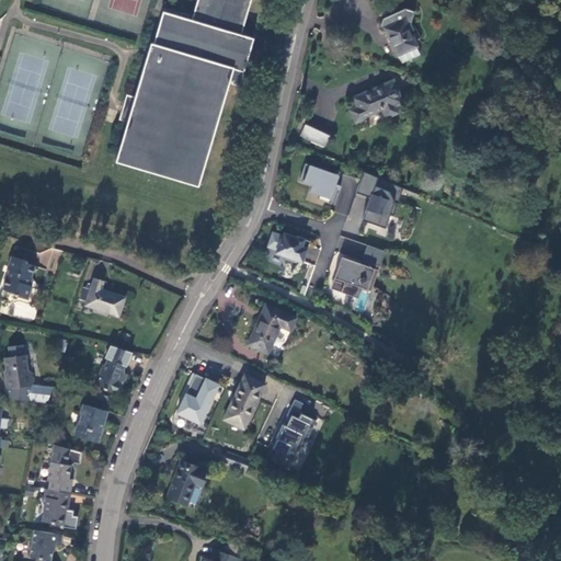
[(199,0),(196,13),(186,10),(185,15),(178,13),(180,8),(168,4),(141,96),(129,93),(125,107),(122,118),(133,122),(123,160),(198,183),(229,81),(242,86),(256,38),(243,35),(253,0),(199,0)]
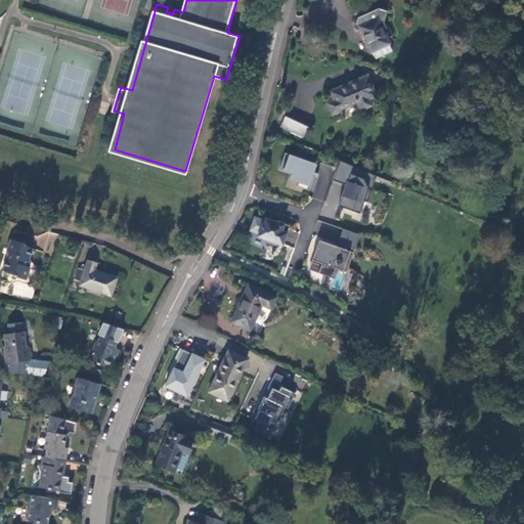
[(388,10),(379,7),(358,17),(355,25),(359,27),(372,52),(373,51),(376,58),(393,50),(389,43),(390,43),(384,29),(387,28),(384,22),(388,10)]
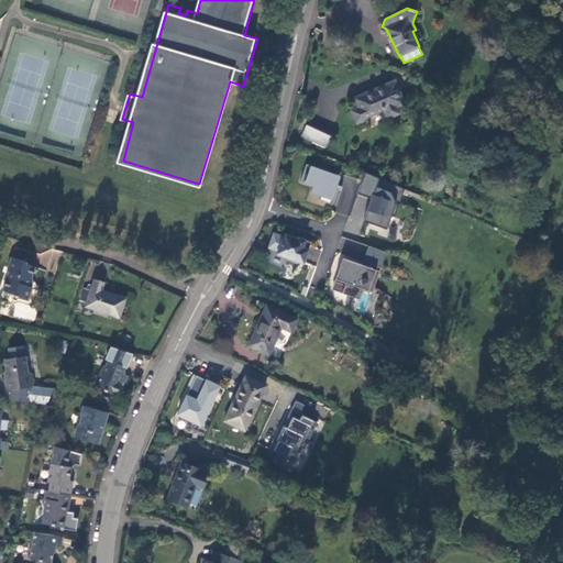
[(395,80),(355,98),(359,108),(351,110),(357,124),(367,120),(367,118),(384,110),(387,119),(400,113),(397,107),(405,103),(395,80)]
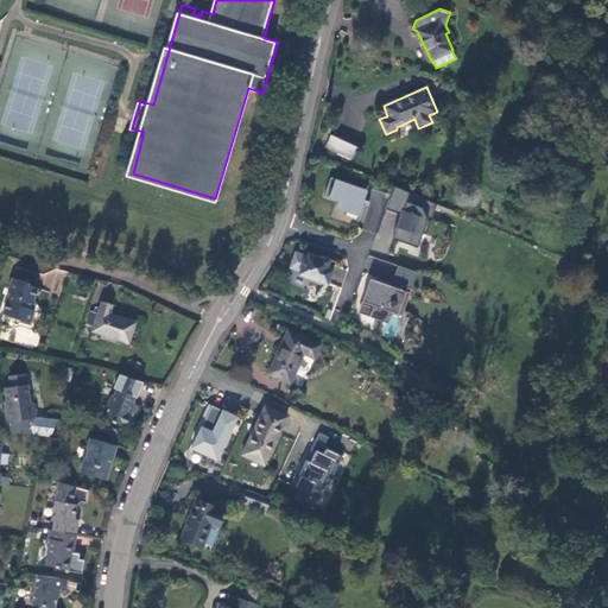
[(360,141),(335,130),(327,146),(353,158),(360,141)]
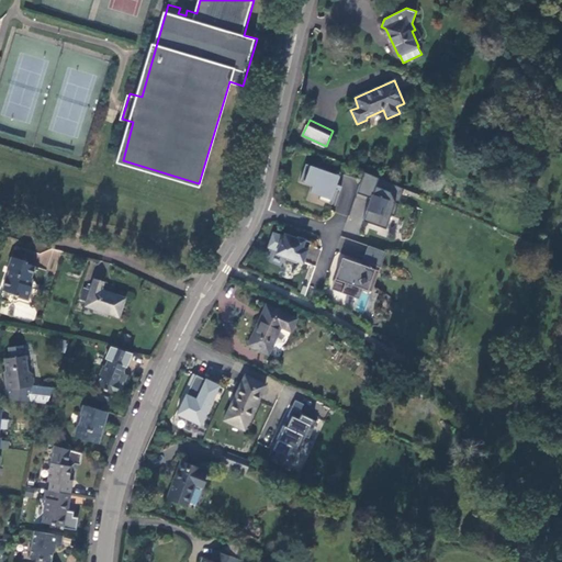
[(339,175),(306,163),(300,180),(313,186),(311,191),(319,195),(318,199),(332,204),(337,189),(335,188),(339,175)]
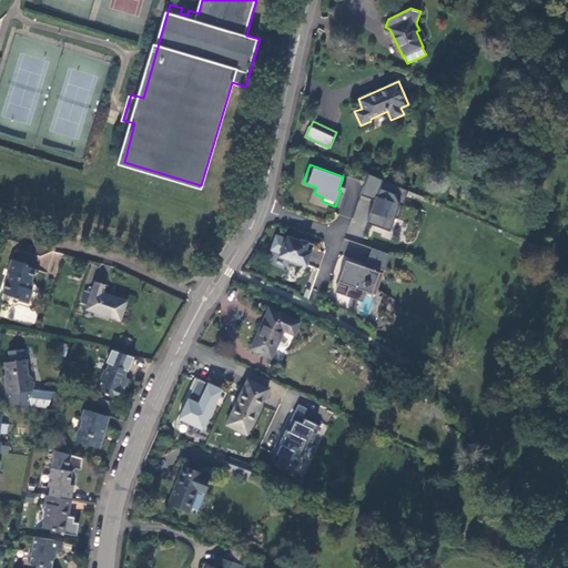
[(409,190),(368,173),(361,194),(375,200),(367,223),(391,231),(395,217),(399,219),(409,190)]
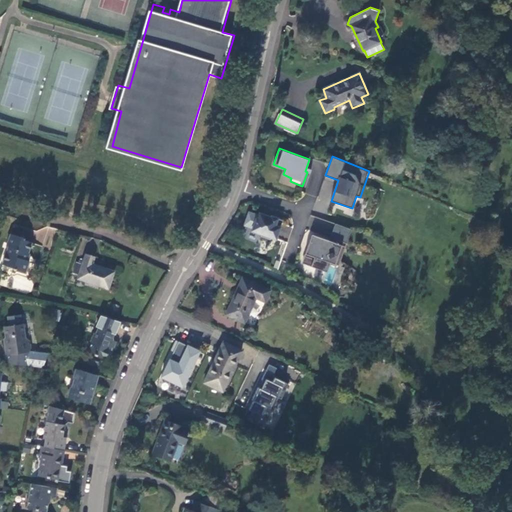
[(272,237),(276,239),(283,220),(271,216),(271,217),(264,215),(264,216),(259,214),(259,215),(249,212),(244,225),(253,228),(252,230),(262,234),(261,236),(271,240),(272,237)]
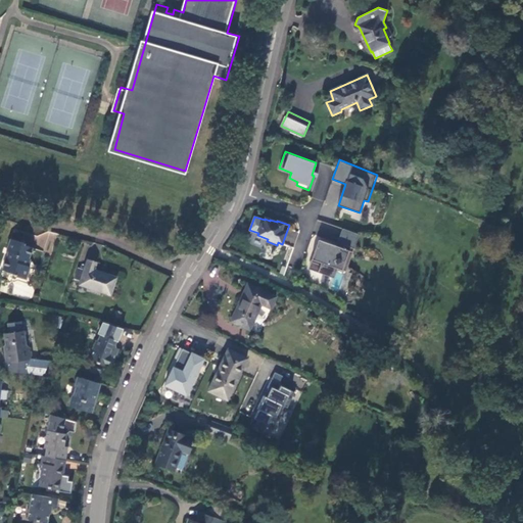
[(24,243),(8,239),(5,250),(6,252),(1,271),(13,275),(13,276),(26,280),(30,267),(24,265),(27,258),(29,256),(32,248),(22,245),(24,243)]
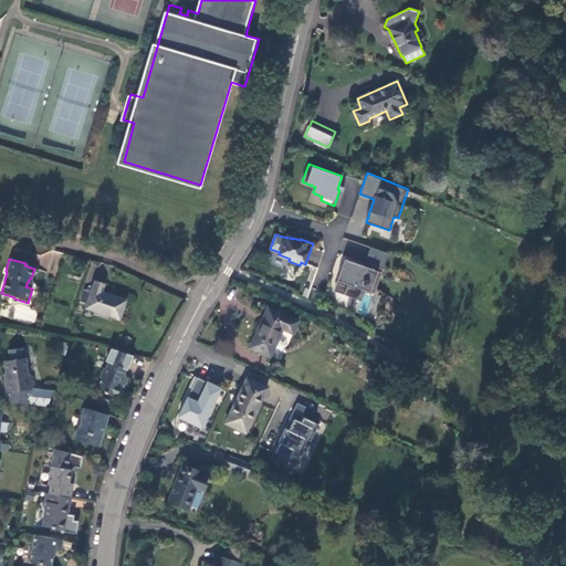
[(353,262),(345,259),(337,283),(347,286),(344,294),(362,301),(366,291),(375,294),(384,269),(374,264),(373,269),(353,262)]
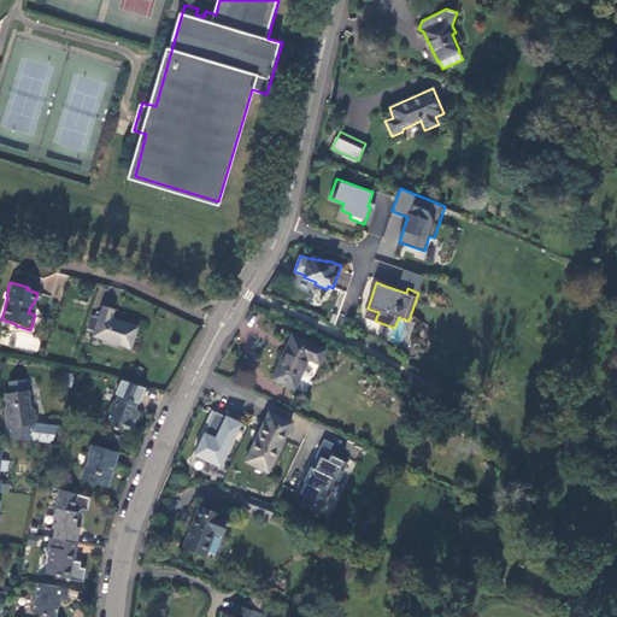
[(95,331),(93,336),(130,350),(136,329),(111,319),(113,311),(104,307),(100,319),(94,317),(89,329),(95,331)]
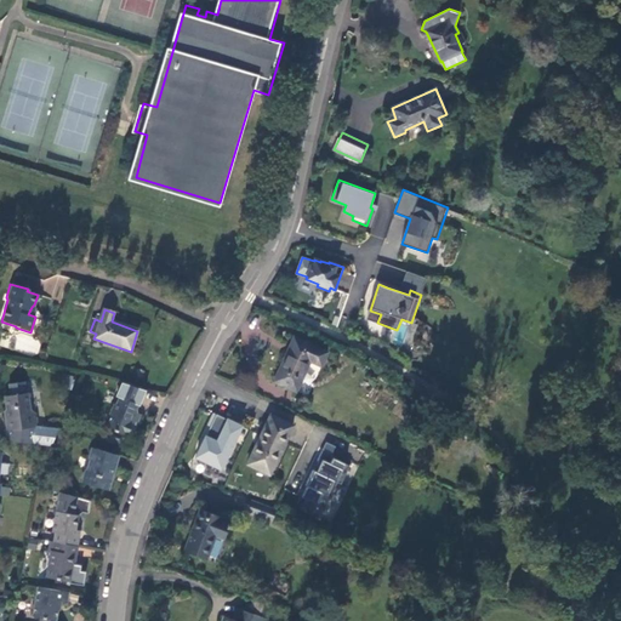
[(329,352),(295,336),(275,381),(297,392),(311,362),(322,366),(329,352)]
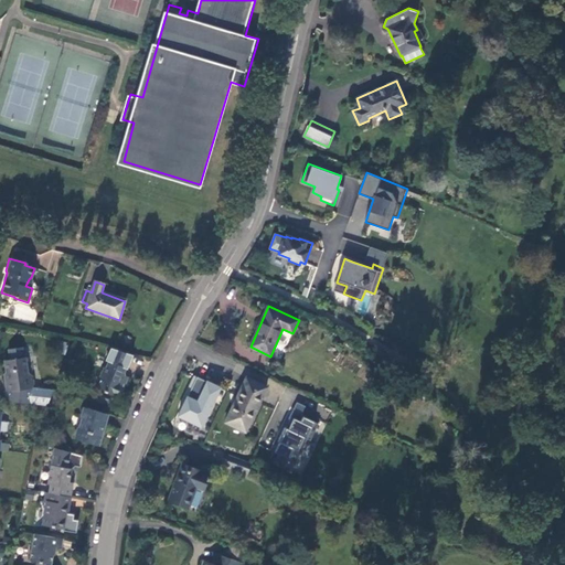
[(366,320),(384,331),(390,320),(373,310),(366,320)]
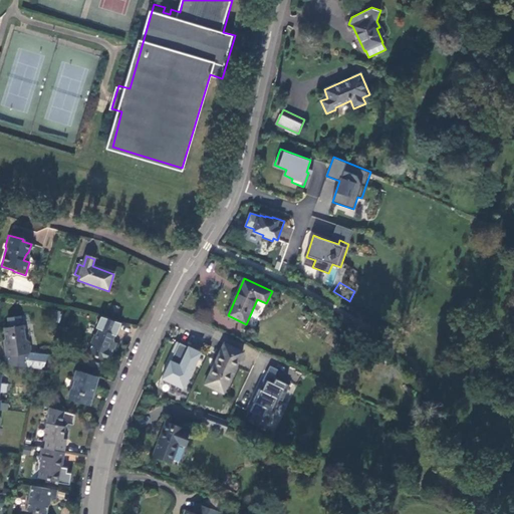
[(9,326),(4,327),(7,345),(5,346),(5,355),(4,364),(27,367),(28,352),(31,352),(30,341),(25,337),(24,323),(20,324),(18,314),(7,316),(9,326)]
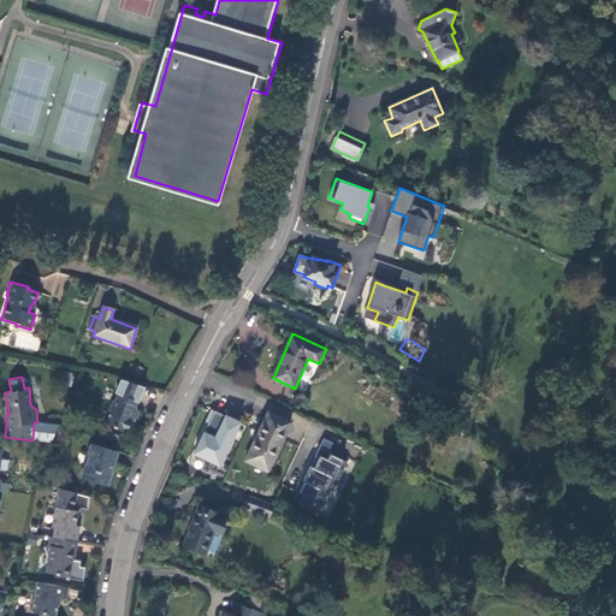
[(134,409),(142,389),(118,381),(114,392),(117,394),(113,402),(113,401),(108,413),(110,413),(106,422),(114,425),(113,428),(124,433),(128,425),(132,427),(138,412),(134,409)]
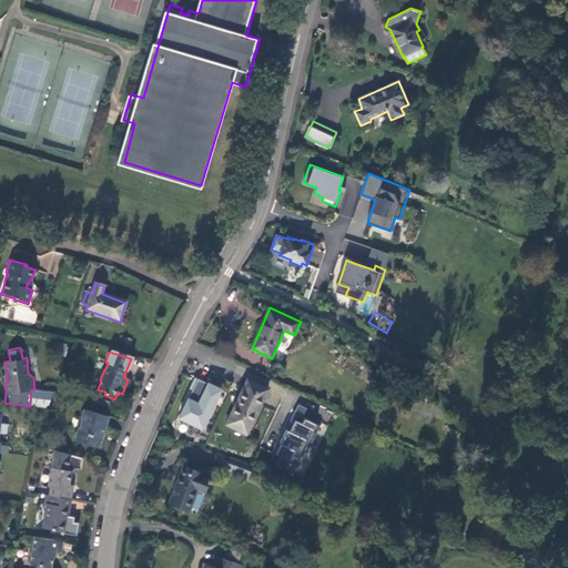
[(194,401),(186,397),(178,421),(205,432),(223,388),(194,377),(189,392),(196,395),(194,401)]
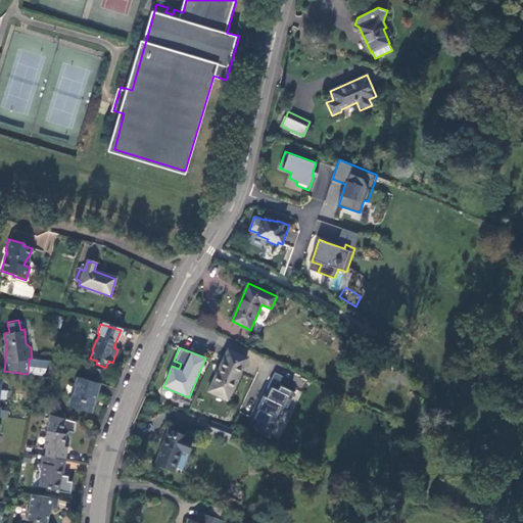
[(228,399),(247,358),(229,348),(209,390),(228,399)]
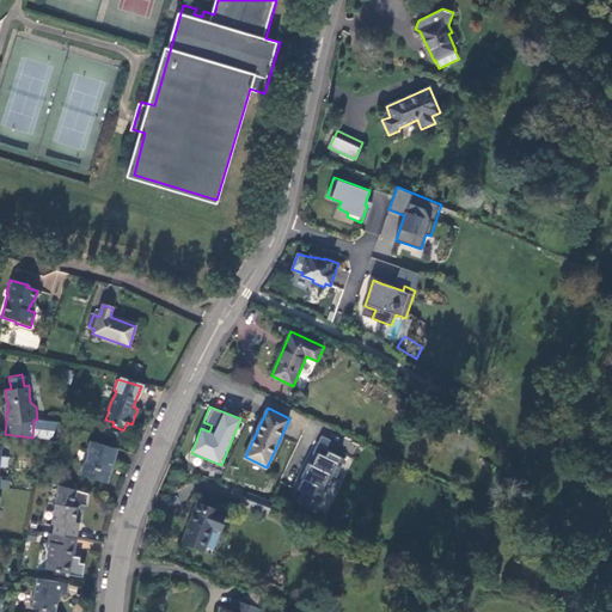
[(120,433),(105,428),(104,434),(118,439),(120,433)]
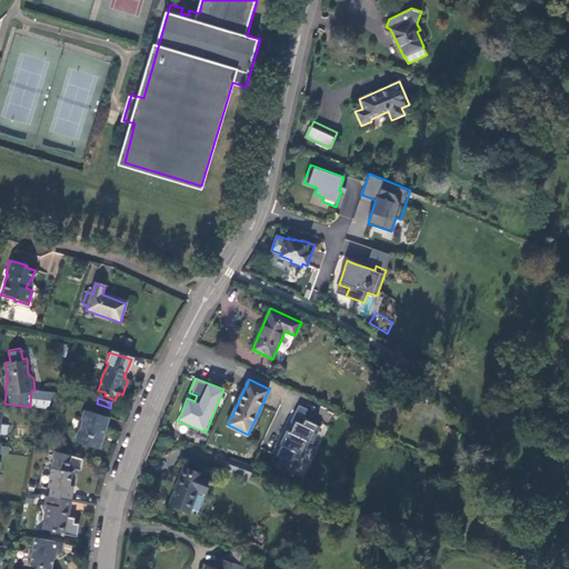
[(302,477),(322,426),(305,419),(308,408),(297,403),(272,466),(302,477)]
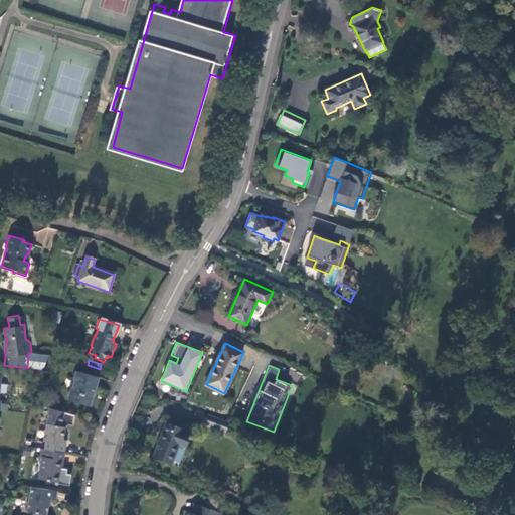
[(93,393),(98,376),(76,371),(73,380),(74,381),(73,388),(72,387),(68,400),(91,405),(94,394),(93,393)]
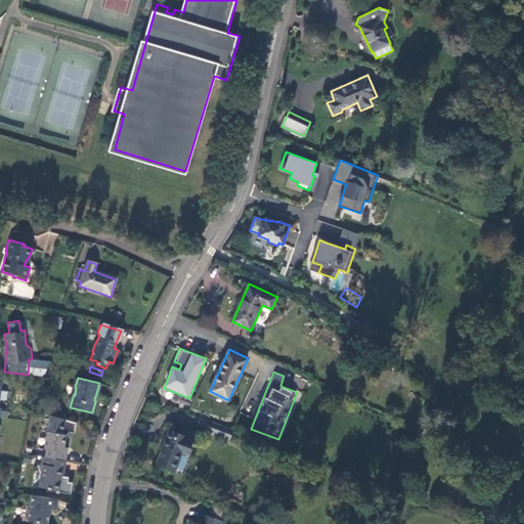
[(74,432),(76,422),(50,415),(44,448),(46,448),(45,456),(64,460),(66,451),(62,450),(66,434),(69,431),(74,432)]
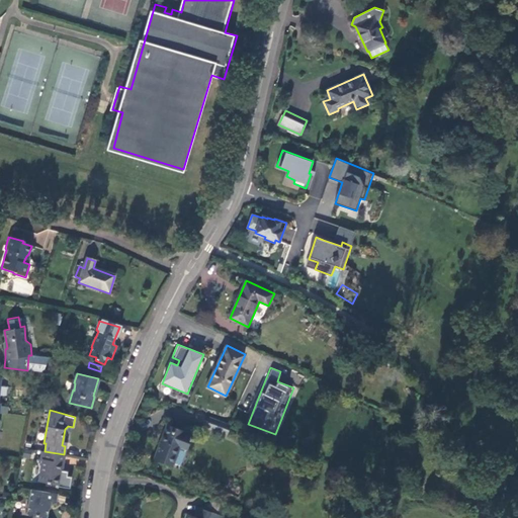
[(206,426),(218,430),(221,421),(209,417),(206,426)]
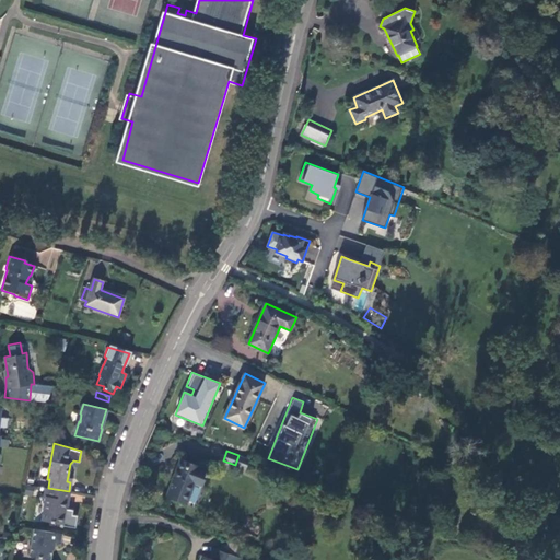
[(235,465),(246,469),(249,459),(238,455),(235,465)]
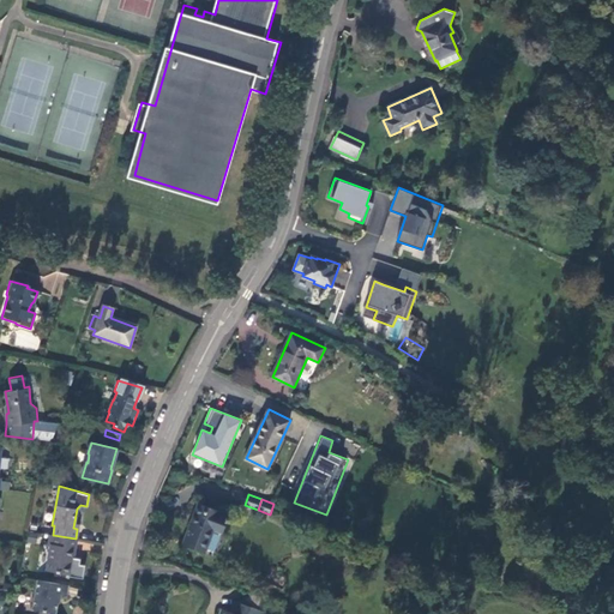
[(199,503),(185,540),(206,548),(214,528),(222,531),(228,517),(218,513),(220,510),(199,503)]
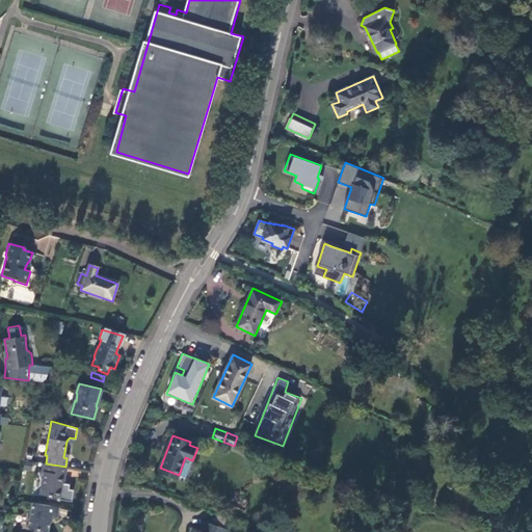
[(46,463),(43,462),(41,471),(43,471),(38,494),(57,497),(57,498),(71,501),(73,489),(68,488),(69,483),(62,482),(65,467),(46,463)]
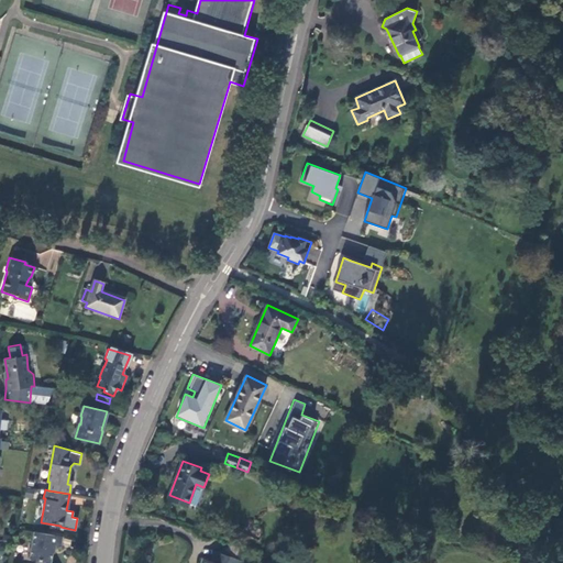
[(63,536),(34,531),(33,532),(30,558),(37,559),(47,560),(52,561),(55,544),(62,544),(63,537),(63,536)]
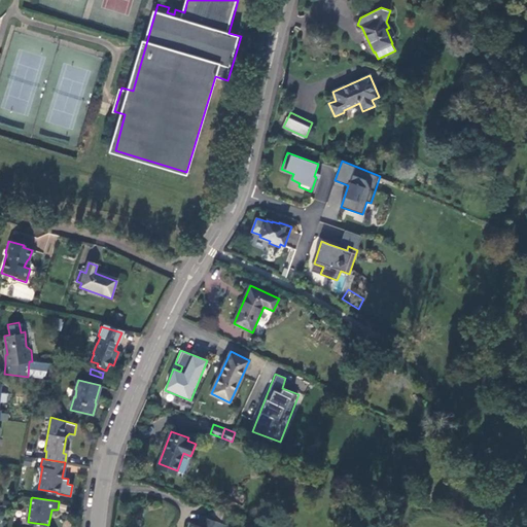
[(230,515),(213,508),(209,519),(225,525),(230,515)]
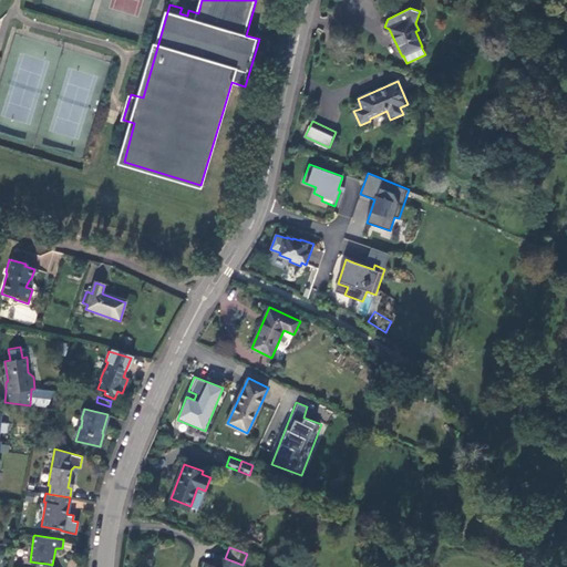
[(207,563),(204,566),(241,566),(243,565),(225,558),(219,556),(216,566),(207,563)]
